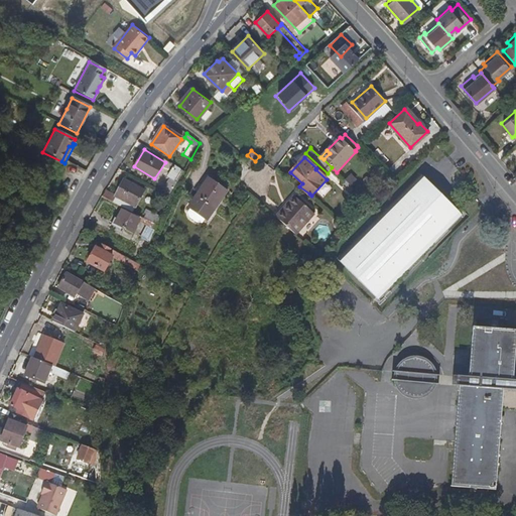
[(162,190),(170,195),(182,172),(175,168),(162,190)]
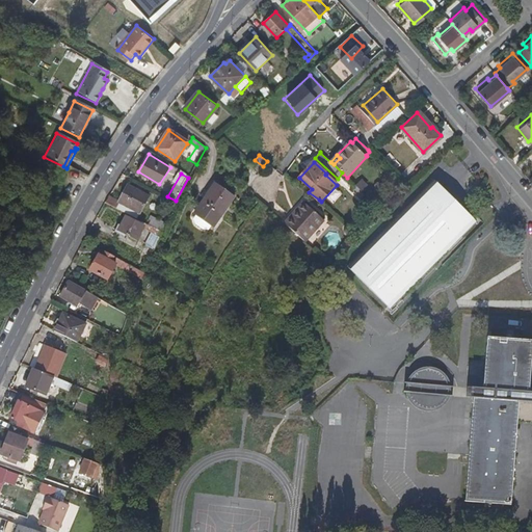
[(474,218),(436,182),(354,266),(392,303),(474,218)]
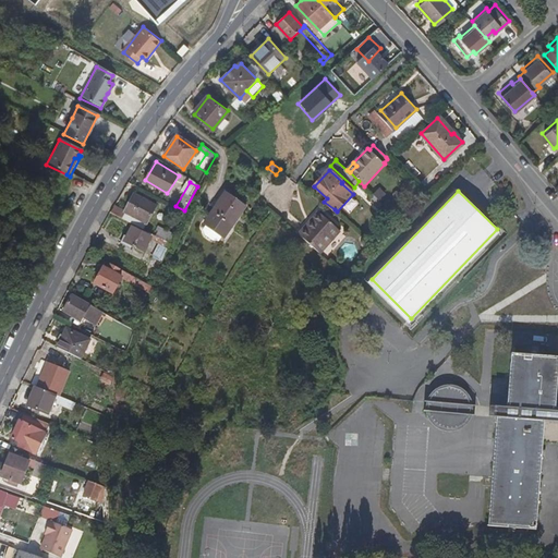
[(211,213),(232,227),(247,207),(226,192),(211,213)]
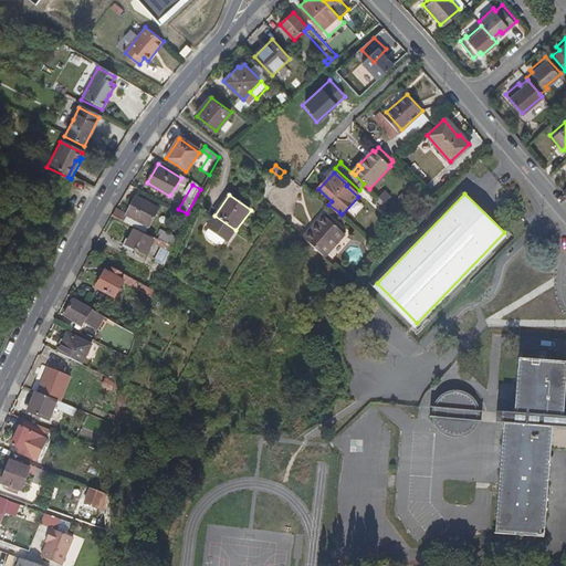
[(123,221),(147,233),(160,208),(137,196),(126,216),(123,221)]
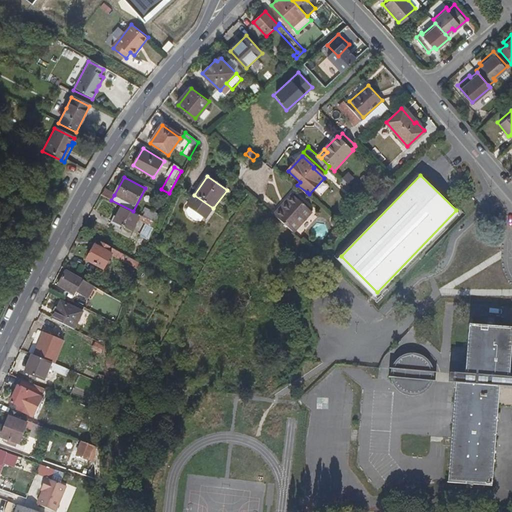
[(315,190),(321,195),(327,188),(322,183),(315,190)]
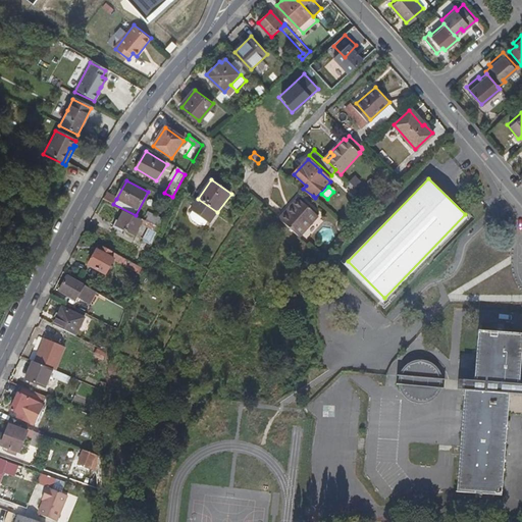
[(350,190),(349,191),(354,196),(358,191),(354,187),(350,190)]
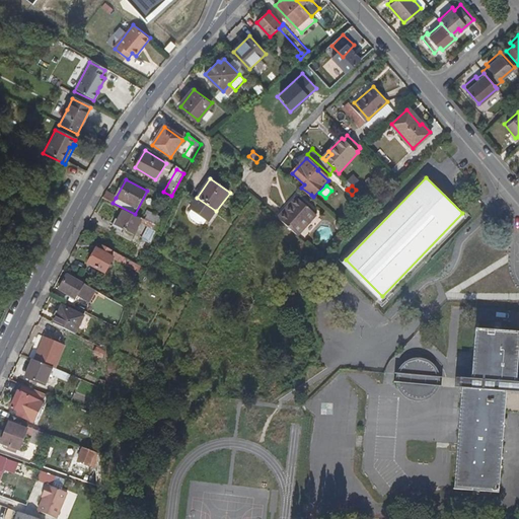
[(105,193),(102,198),(113,203),(116,198),(105,193)]
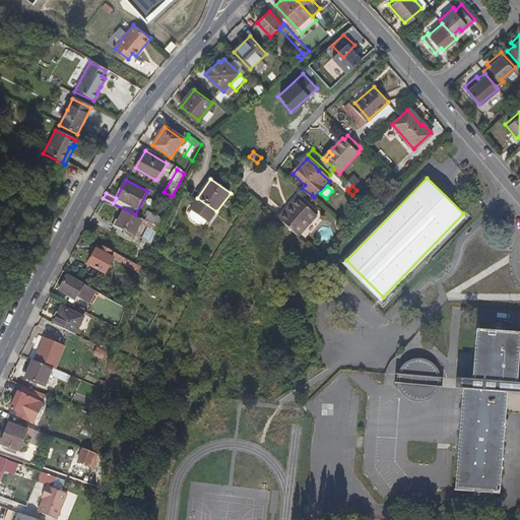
[(280,218),(300,236),(318,215),(300,198),(280,218)]
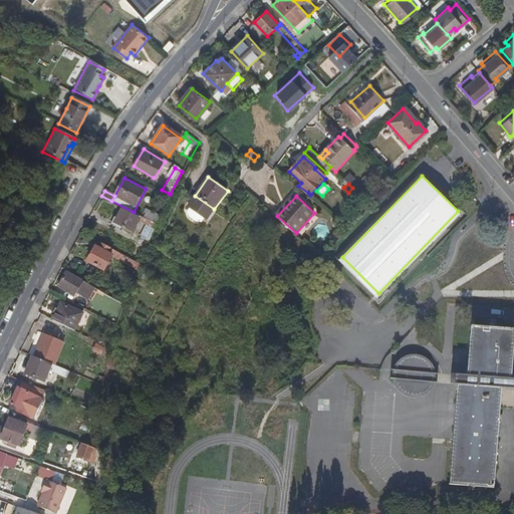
[(113,225),(132,234),(140,218),(121,209),(113,225)]
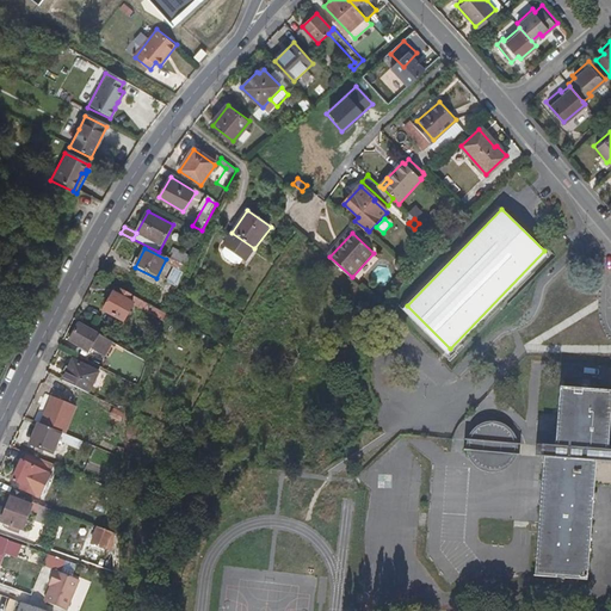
[(186,266),(189,260),(172,253),(170,258),(186,266)]
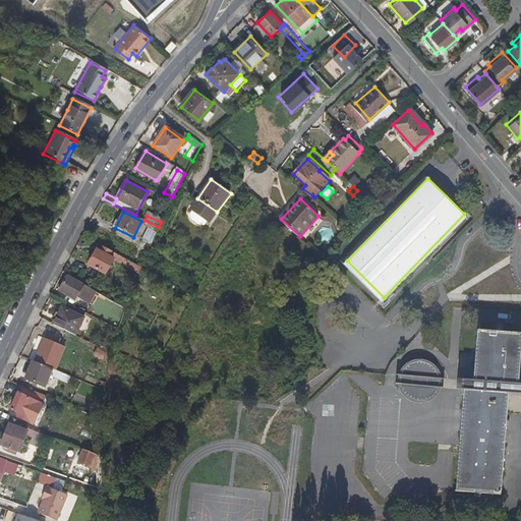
[(140,239),(151,244),(159,227),(145,220),(142,225),(147,227),(140,239)]
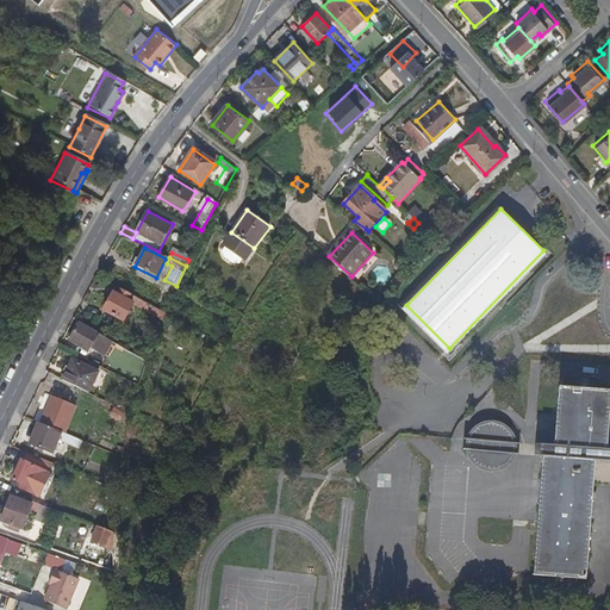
[(186,266),(176,286),(179,287),(187,266),(186,266)]
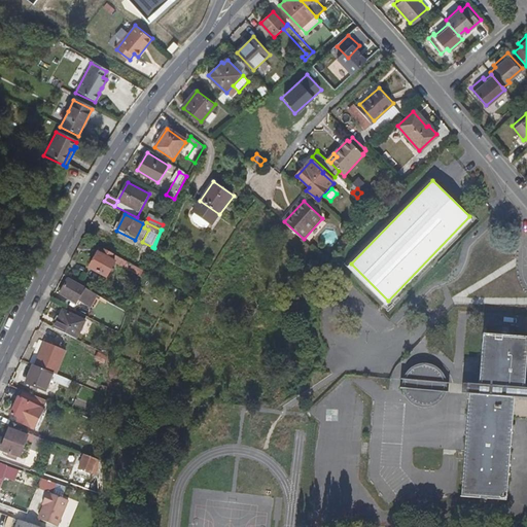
[(108,259),(111,253),(104,249),(101,254),(96,252),(88,267),(105,276),(113,261),(108,259)]
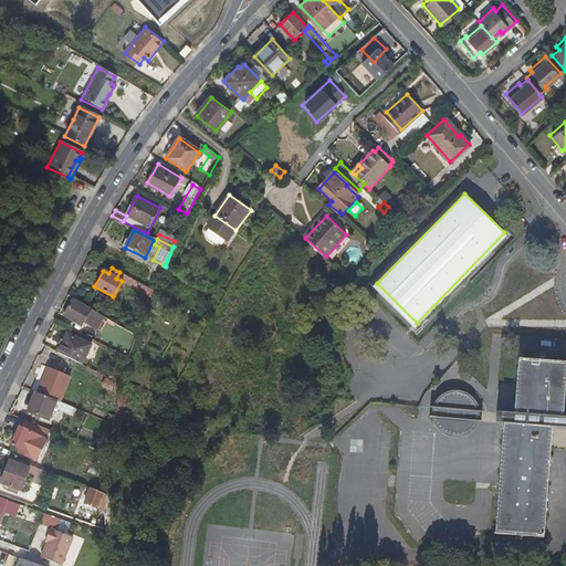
[(150,296),(153,290),(119,272),(116,279),(122,281),(150,296)]
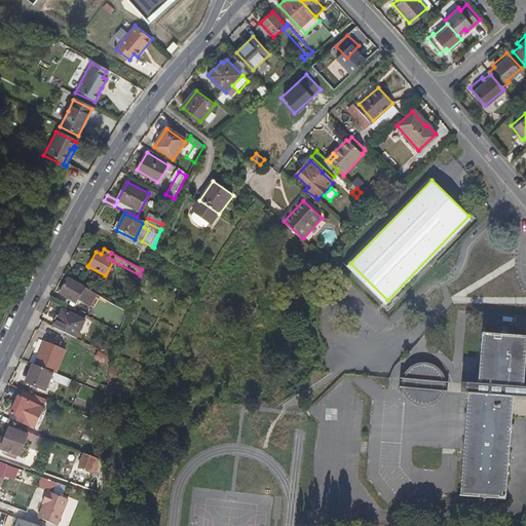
[(90,303),(96,293),(67,278),(60,293),(77,302),(78,298),(90,303)]
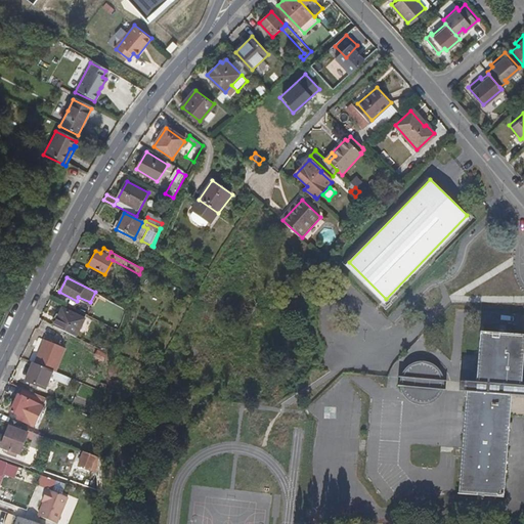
[(53,328),(77,340),(86,321),(63,309),(53,328)]
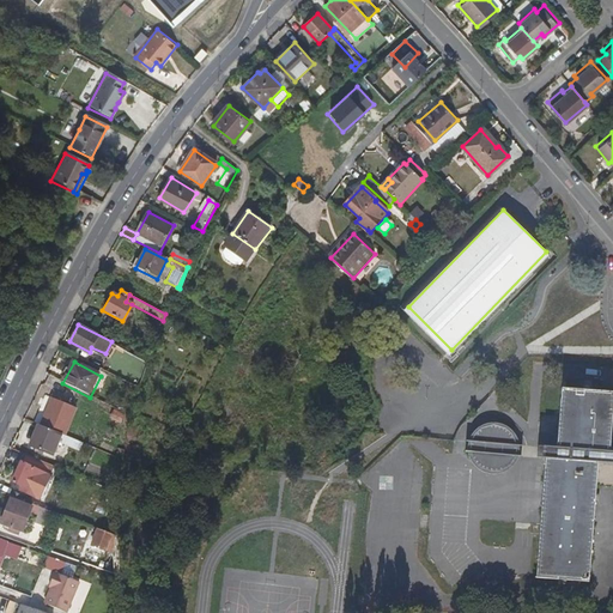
[(612,405),(612,393),(577,390),(568,390),(562,389),(562,398),(560,412),(556,449),(556,461),(545,460),(535,580),(589,586),(596,487),(612,487),(612,443),(611,443),(612,405)]
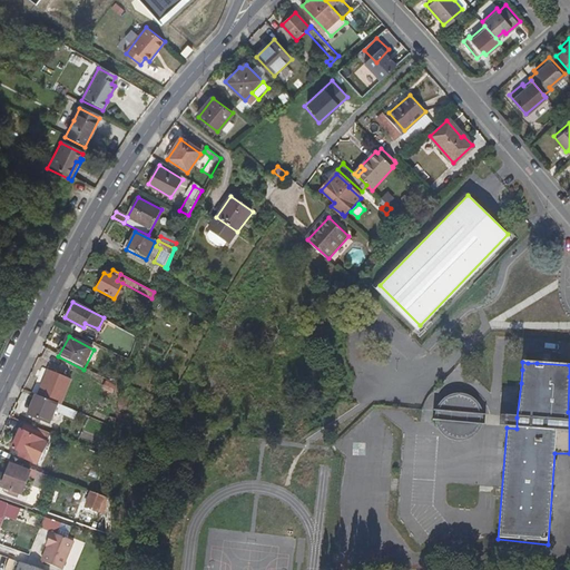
[(57,404),(60,405),(72,377),(49,367),(37,395),(57,404)]
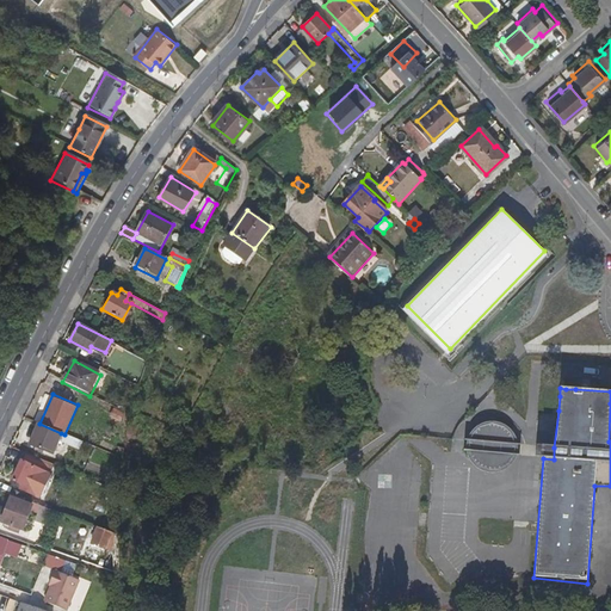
[(111,412),(109,418),(119,424),(123,417),(111,412)]
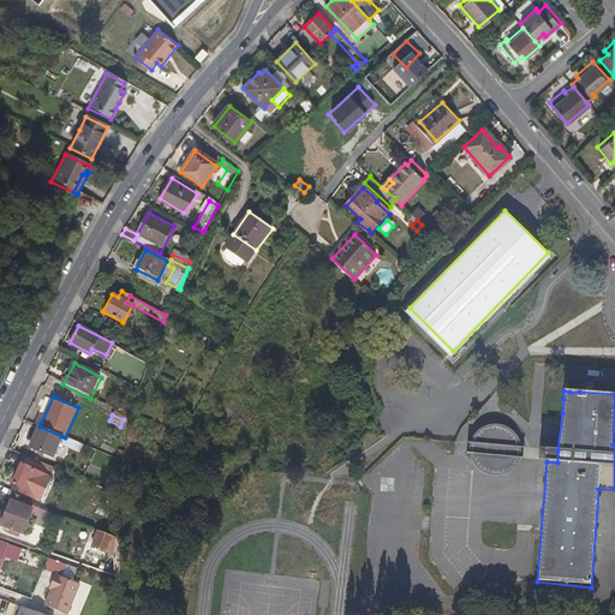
[(61,436),(40,427),(39,427),(30,447),(53,457),(61,436)]
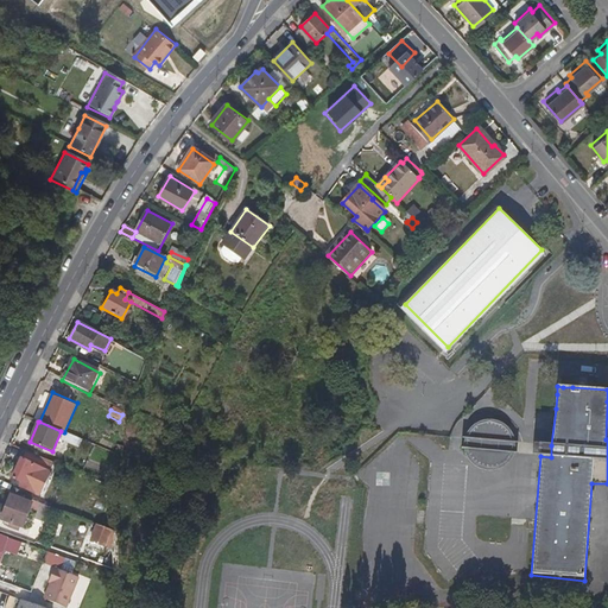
[(493,425),(499,424),(496,423),(493,423),(489,422),(480,424),(474,428),(469,432),(468,435),(467,438),(493,425)]
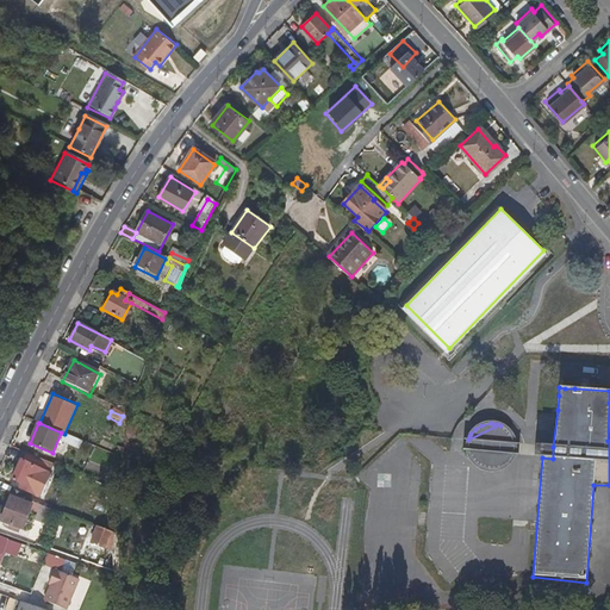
[(506,429),(500,425),(495,427),(468,440),(467,441),(465,449),(466,456),(471,462),(475,470),(484,473),(493,473),(500,472),(506,466),(514,459),(515,450),(515,442),(512,435),(506,429)]
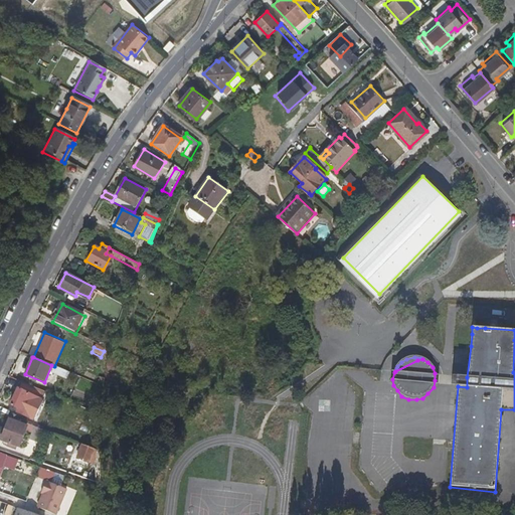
[(55,375),(66,378),(68,371),(57,368),(55,375)]
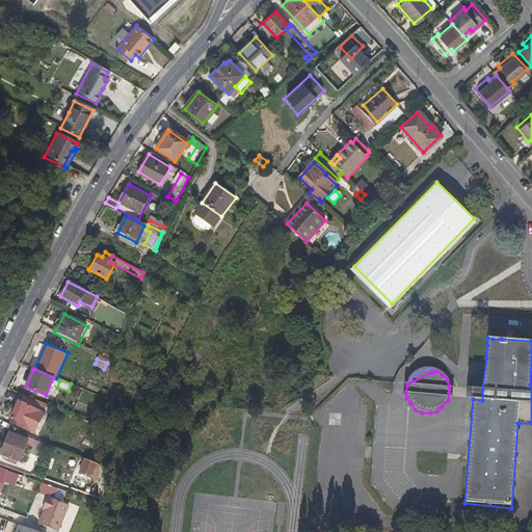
[(482,400),(482,390),(473,389),(473,399),(482,400)]
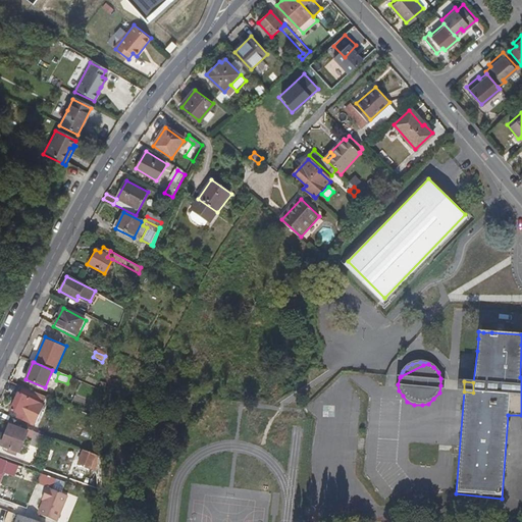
[(35,425),(47,397),(22,386),(19,394),(18,394),(11,410),(19,414),(18,417),(35,425)]
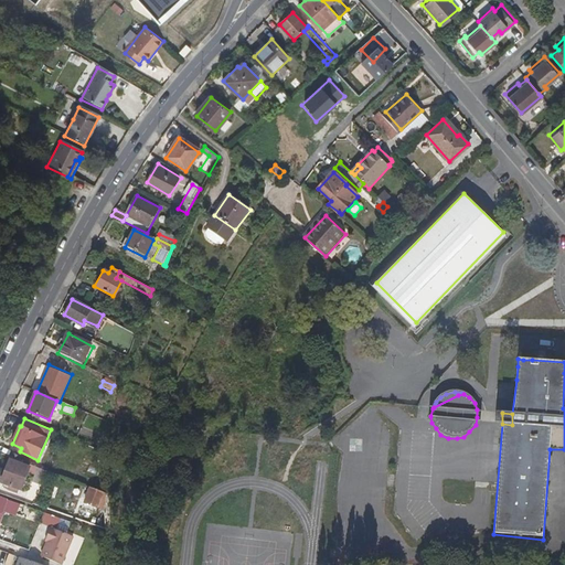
[(1,482),(21,491),(27,477),(28,473),(34,475),(33,479),(43,483),(48,471),(31,465),(30,468),(11,460),(1,482)]
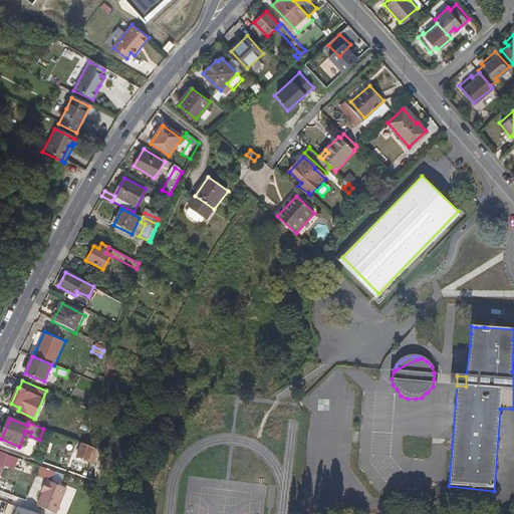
[(91,460),(95,449),(81,444),(77,455),(91,460)]
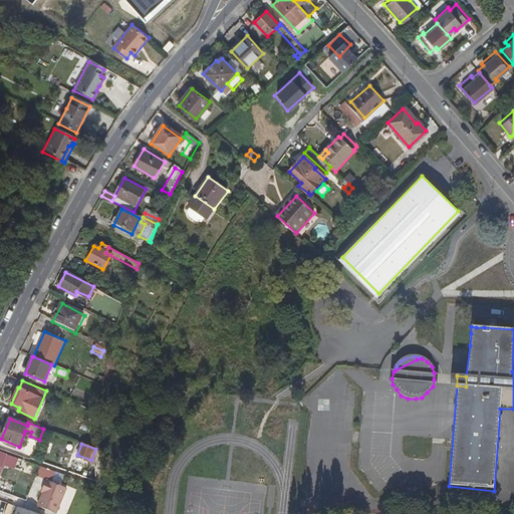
[(2,461),(8,463),(11,456),(5,454),(2,461)]
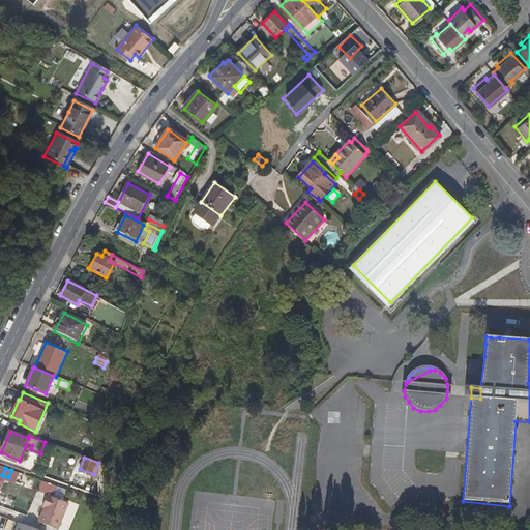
[(95,479),(97,476),(94,474),(80,469),(78,472),(95,479)]
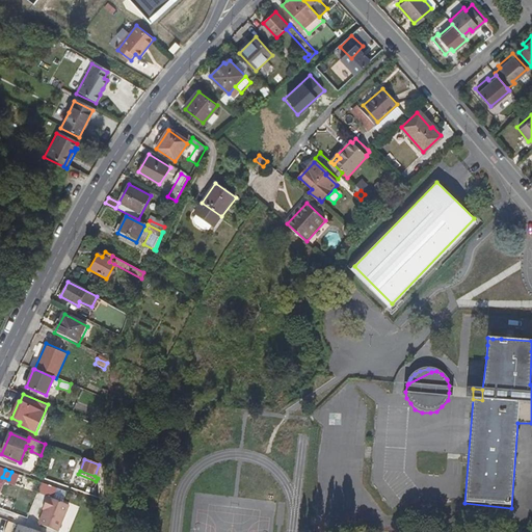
[(18,482),(21,476),(11,472),(8,479),(18,482)]
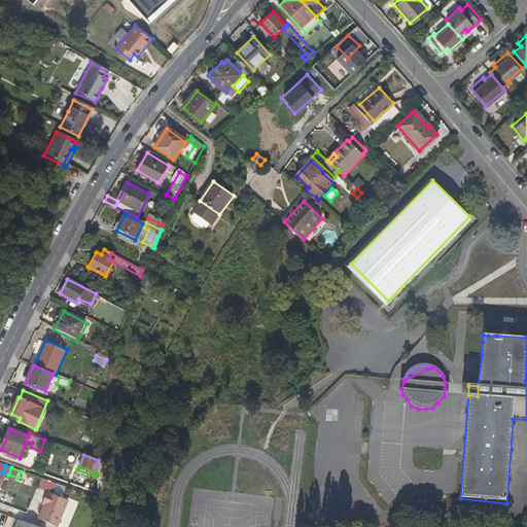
[(44,506),(38,521),(51,526),(57,526),(68,501),(47,492),(43,501),(45,502),(44,506)]
